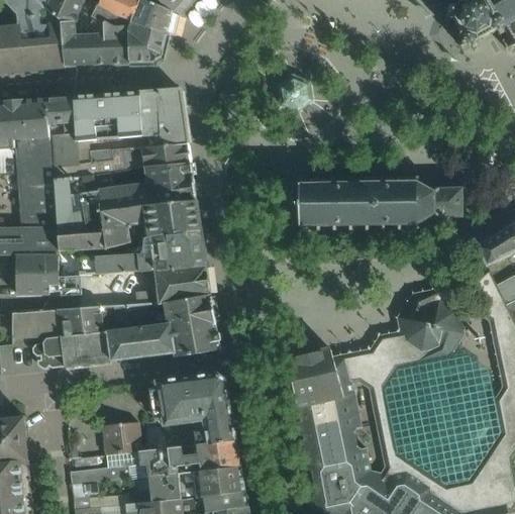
[(16,25),(21,67),(64,64),(61,21),(39,23),(37,10),(42,6),(36,0),(2,0),(15,12),(16,25)]
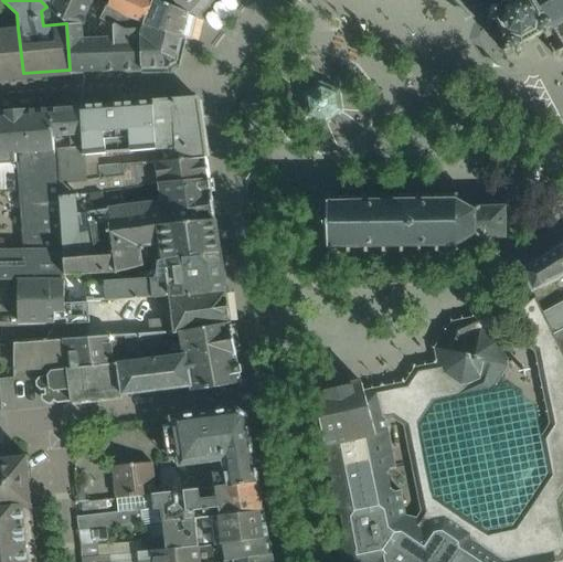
[(40,0),(46,7),(66,22),(66,23),(78,22),(89,0),(40,0)]
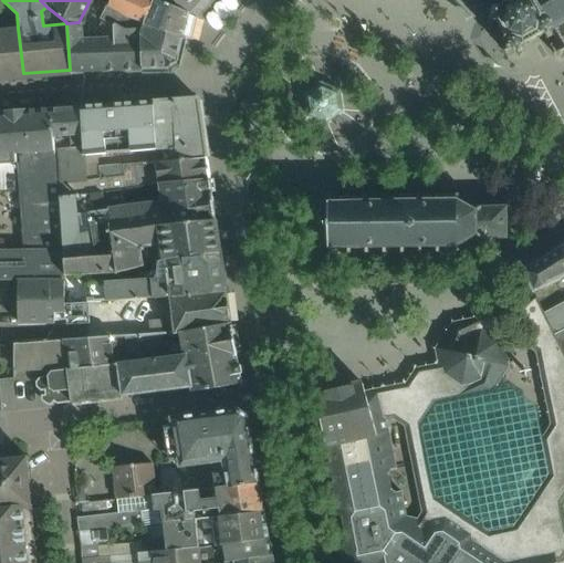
[(108,0),(107,4),(129,14),(129,16),(144,20),(143,23),(181,35),(187,11),(159,0),(108,0)]
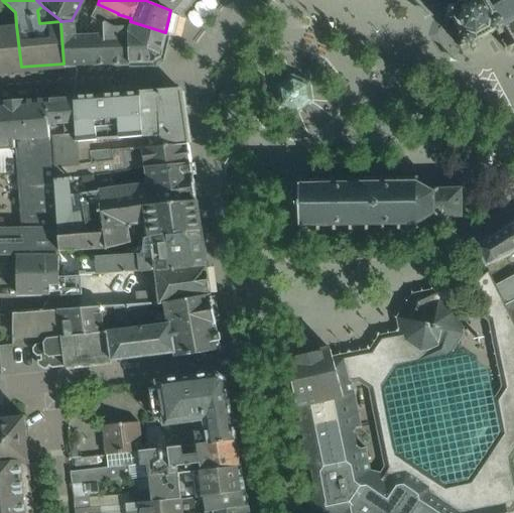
[(145,0),(170,10),(179,0),(145,0)]
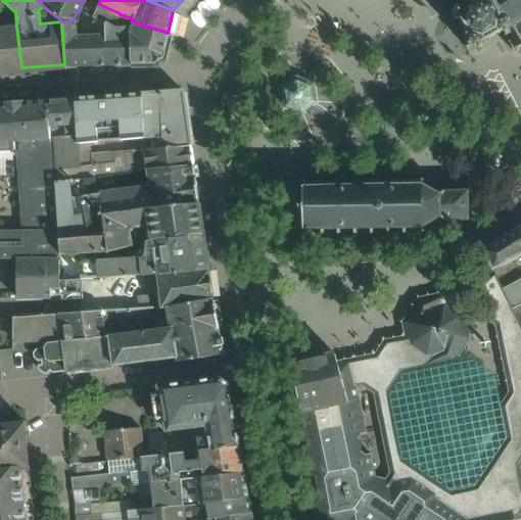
[(469,0),(460,5),(457,1),(452,3),(455,9),(452,10),(454,13),(446,16),(450,21),(457,17),(469,40),(462,43),(465,48),(472,44),(473,46),(475,44),(478,50),(483,48),(480,42),(502,30),(503,32),(501,33),(510,49),(513,47),(514,50),(519,47),(520,49),(520,48),(520,0),(469,0)]
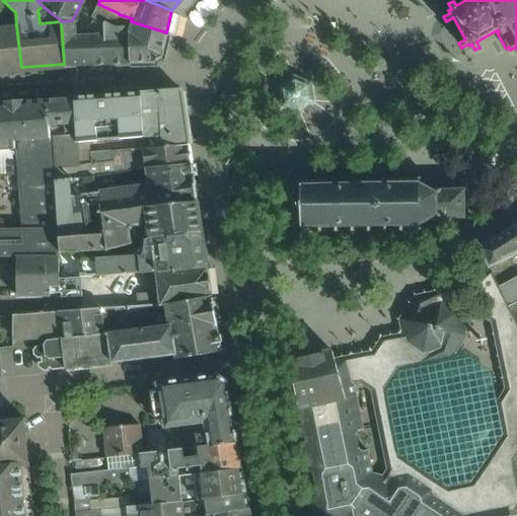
[(102,32),(102,62),(152,61),(159,56),(166,32),(131,21),(132,18),(119,14),(119,13),(98,4),(96,3),(91,14),(101,21),(102,32)]
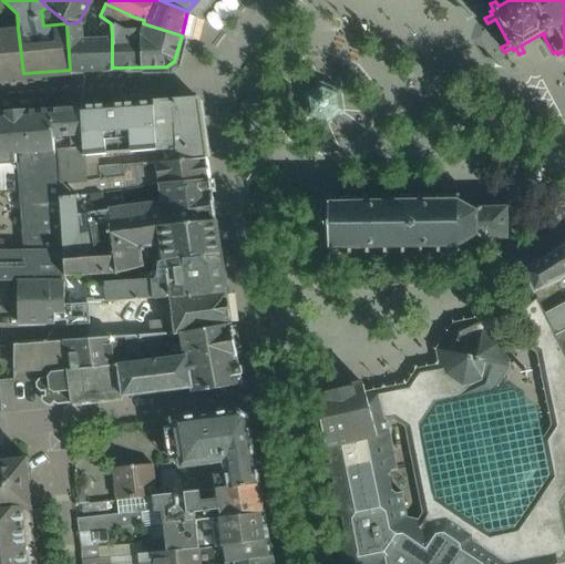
[(112,68),(112,36),(82,36),(81,23),(79,22),(67,23),(70,70),(112,68)]
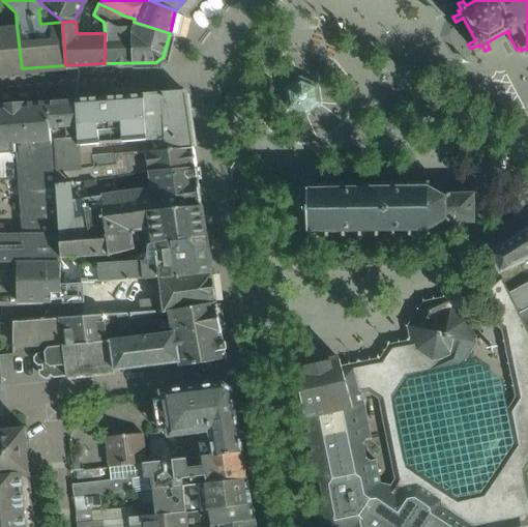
[(0,70),(22,68),(17,26),(0,27),(0,70)]
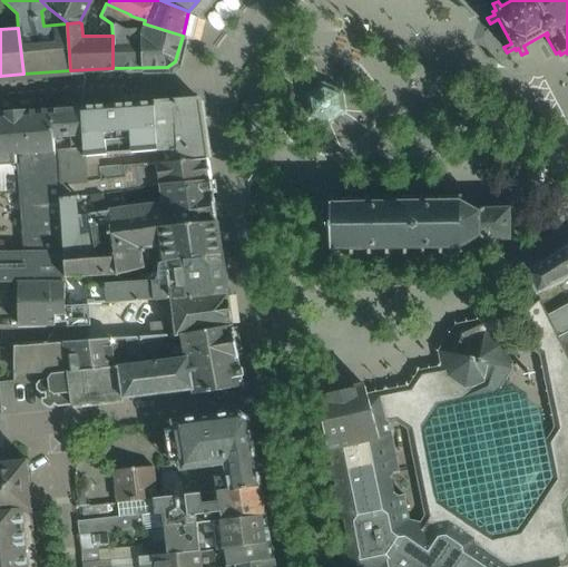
[(338,89),(323,84),(323,81),(320,81),(321,85),(309,94),(305,93),(304,95),(307,96),(310,111),(307,113),(309,116),(312,114),(325,119),(326,121),(329,121),(329,118),(340,109),(342,110),(343,108),(341,107),(339,93),(341,90),(340,88),(338,89)]
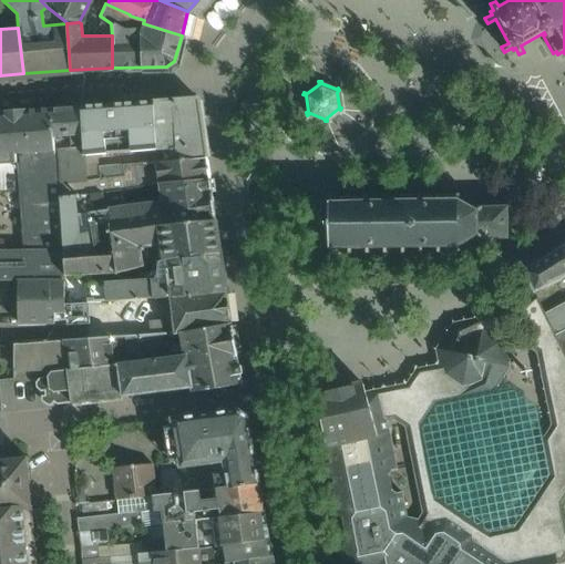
[(196,96),(150,100),(154,146),(162,146),(163,159),(205,155),(196,96)]
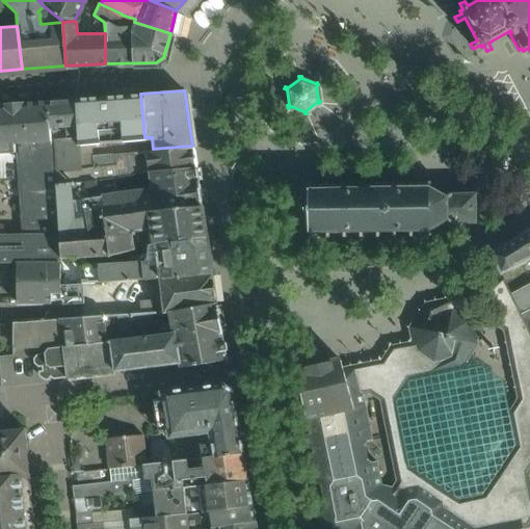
[(140,94),(75,98),(77,135),(77,143),(97,141),(96,123),(120,121),(122,139),(144,137),(140,94)]
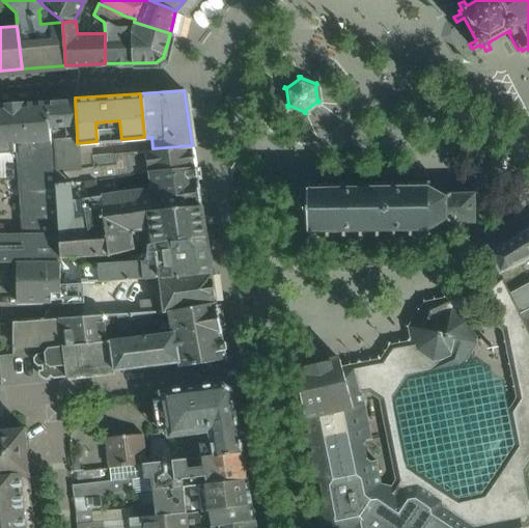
[(75,98),(45,100),(48,139),(52,138),(52,137),(77,135),(75,98)]
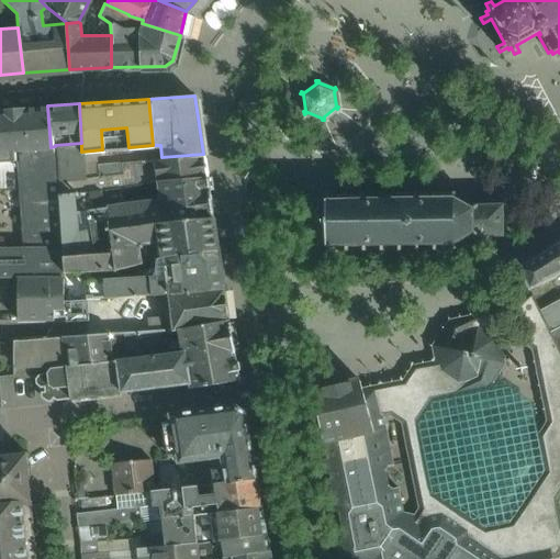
[(47,105),(0,109),(0,158),(18,158),(18,149),(51,147),(47,105)]
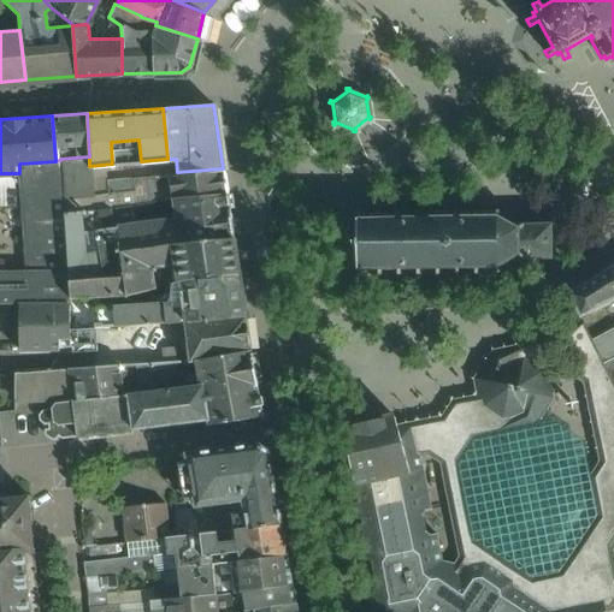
[(89,156),(60,159),(60,160),(63,198),(92,195),(92,194),(89,166),(89,156)]
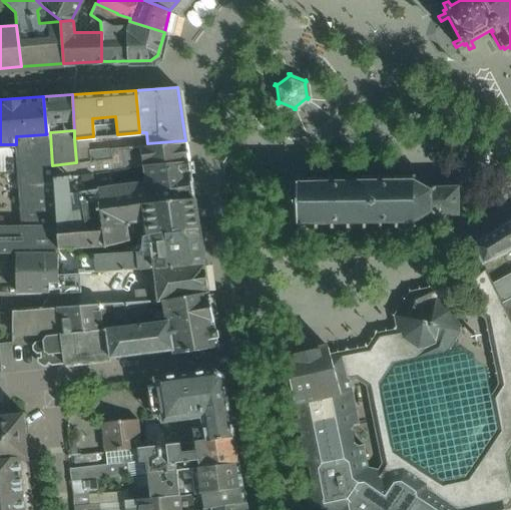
[(46,134),(16,136),(16,144),(17,146),(16,147),(17,160),(22,225),(24,251),(56,251),(57,273),(65,272),(64,246),(57,247),(56,233),(52,176),(52,165),(50,133),(46,134)]
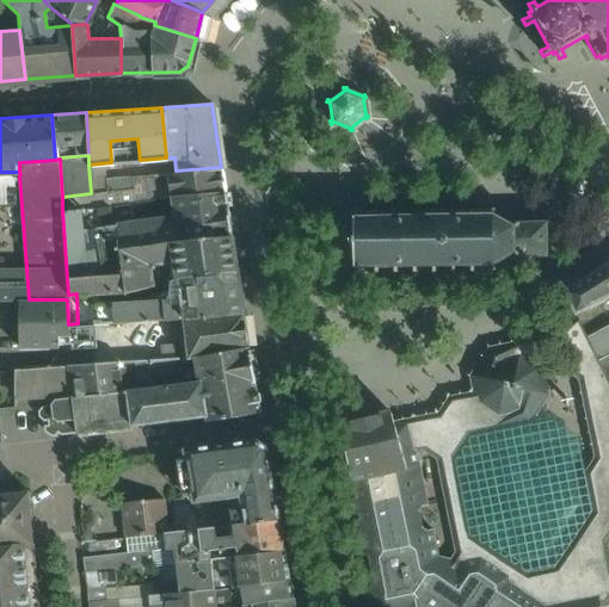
[(176,171),(151,173),(152,191),(168,189),(170,194),(223,191),(221,167),(176,171)]
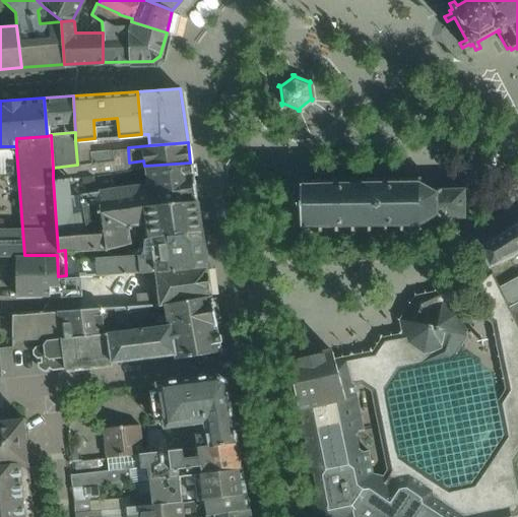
[(128,147),(112,148),(113,159),(101,162),(102,166),(129,164),(129,163),(128,147)]
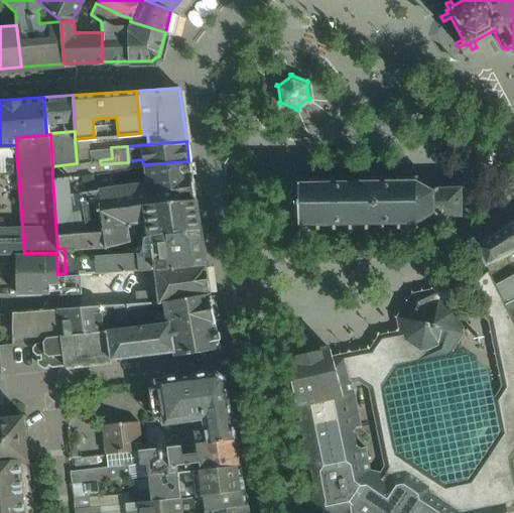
[(111,147),(89,150),(89,160),(89,161),(100,160),(112,158),(111,147)]
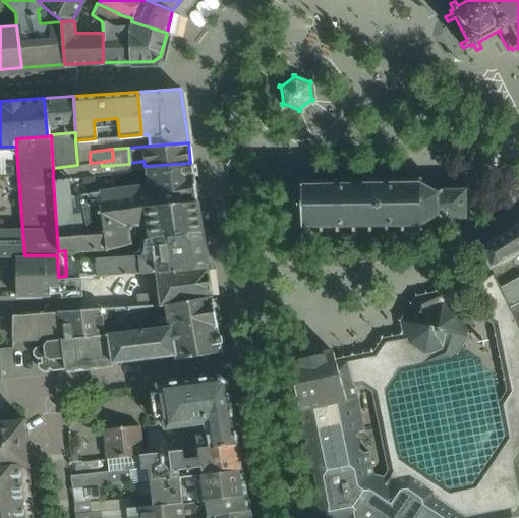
[(77,164),(77,165),(53,168),(53,179),(102,173),(102,166),(101,162),(90,163),(90,162),(77,164)]
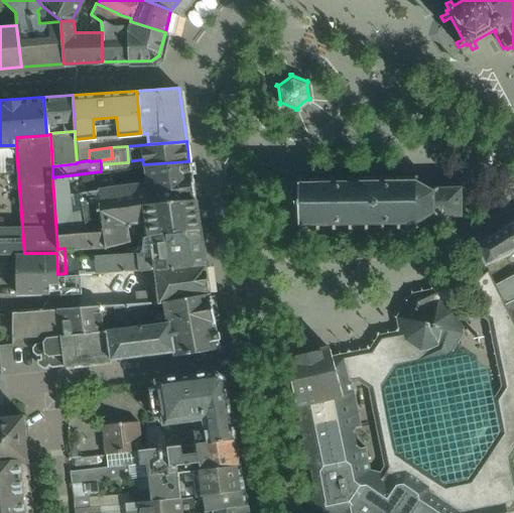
[(101,171),(52,177),(56,235),(103,231),(101,210),(149,203),(149,204),(195,200),(188,161),(143,164),(145,176),(138,177),(139,183),(113,186),(111,170),(101,171)]
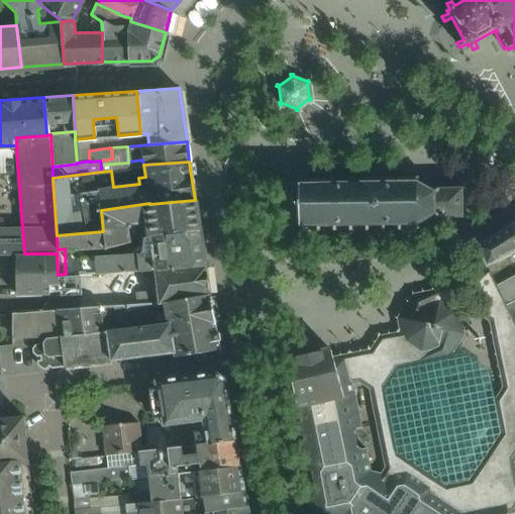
[(380,175),(380,180),(368,180),(368,176),(364,176),(364,180),(351,180),(351,176),(348,176),(348,167),(333,167),(333,176),(330,176),(330,181),(318,181),(318,176),(314,176),(314,181),(302,181),(302,177),(298,177),(298,181),(296,181),(297,225),(299,225),(299,229),(303,229),(303,224),(315,224),(315,229),(319,229),(319,224),(331,224),(331,229),(335,228),(335,224),(347,224),(347,228),(351,228),(351,224),(364,224),(364,228),(369,228),(369,224),(380,223),(380,228),(384,228),(384,223),(396,223),(396,228),(400,228),(400,223),(413,223),(414,228),(418,227),(417,223),(432,215),(436,217),(461,216),(460,186),(436,187),(432,188),(417,181),(418,176),(414,175),(412,179),(400,180),(400,175),(396,175),(396,180),(384,180),(384,175),(380,175)]
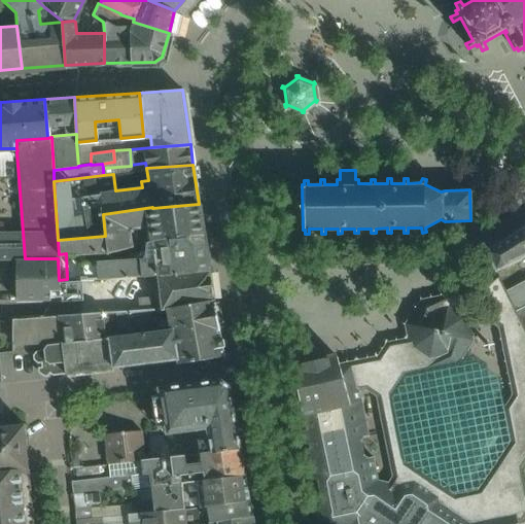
[(105,236),(58,240),(59,254),(82,253),(107,251),(131,245),(130,244),(128,228),(149,223),(151,239),(203,233),(199,204),(152,208),(152,207),(103,214),(105,236)]
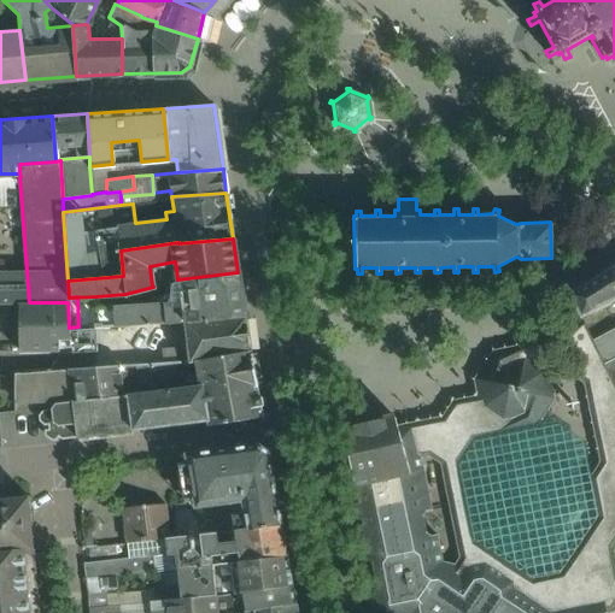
[(614,261),(567,292),(579,317),(593,310),(608,302),(614,299),(614,298),(614,261)]
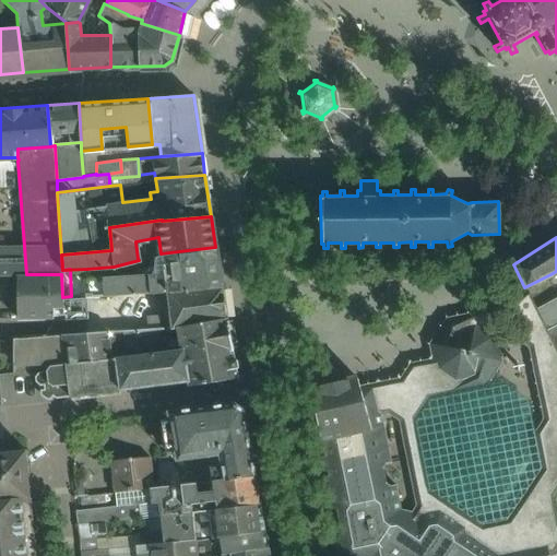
[(24,246),(0,246),(0,274),(12,274),(15,274),(26,274),(24,246)]
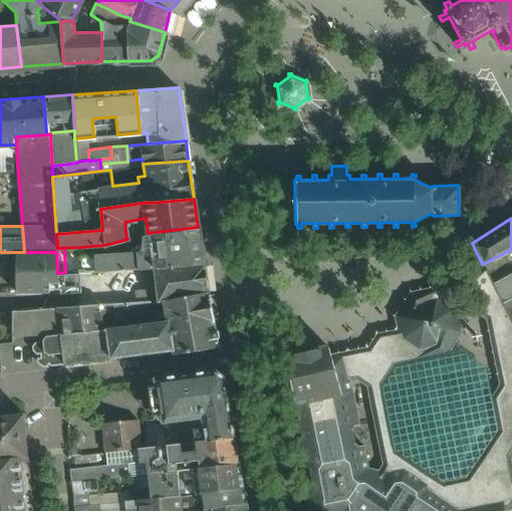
[(152,248),(137,251),(80,255),(80,247),(64,247),(65,272),(130,268),(139,267),(139,268),(153,268),(153,267),(204,263),(198,227),(148,233),(149,233),(152,248)]
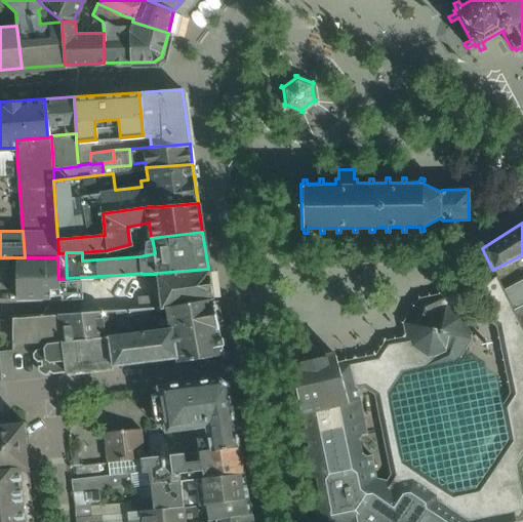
[(11,257),(0,257),(0,268),(15,268),(14,257),(11,257)]
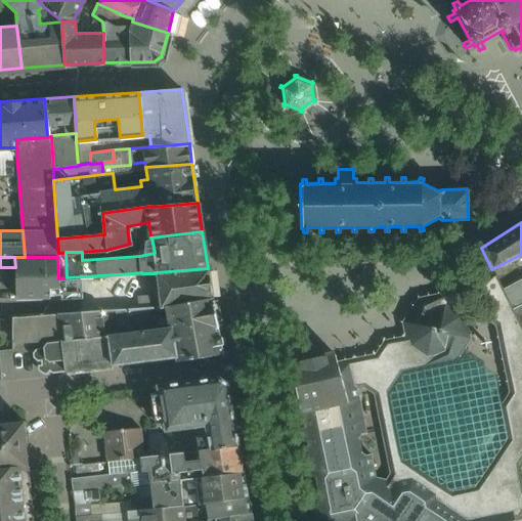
[(57,257),(25,257),(14,257),(15,267),(15,297),(54,296),(54,293),(76,292),(75,277),(67,277),(58,278),(57,257)]
